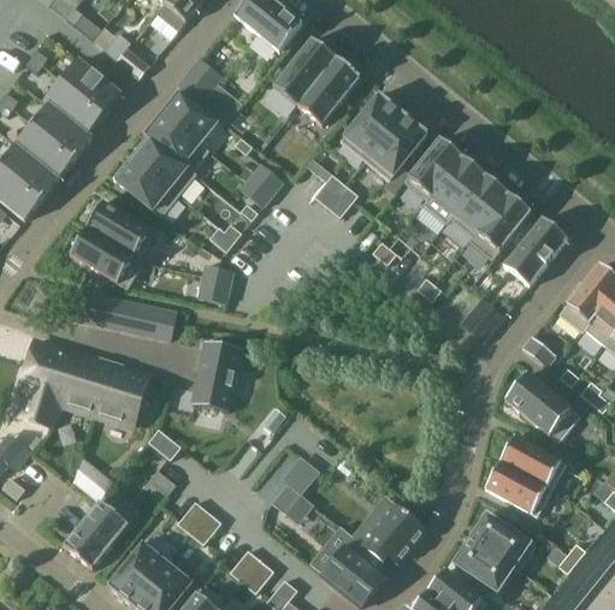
[(157,13),(149,22),(170,39),(177,30),(201,0),(166,0),(164,4),(164,3),(155,12),(157,13)]
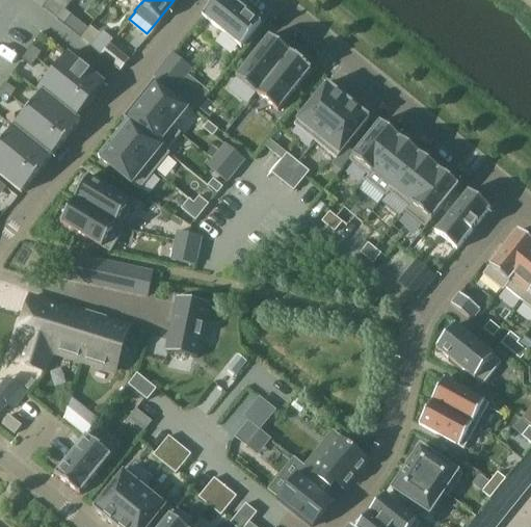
[(211,0),(202,12),(240,44),(261,19),(237,0),(211,0)]
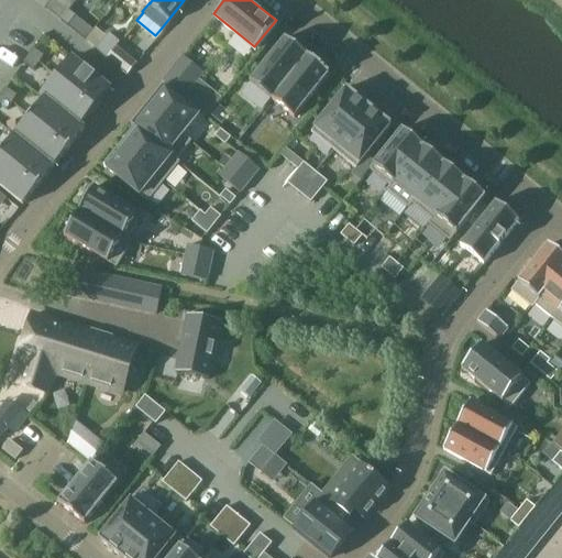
[(61,15),(59,17),(67,22),(67,21),(76,11),(68,6),(61,15)]
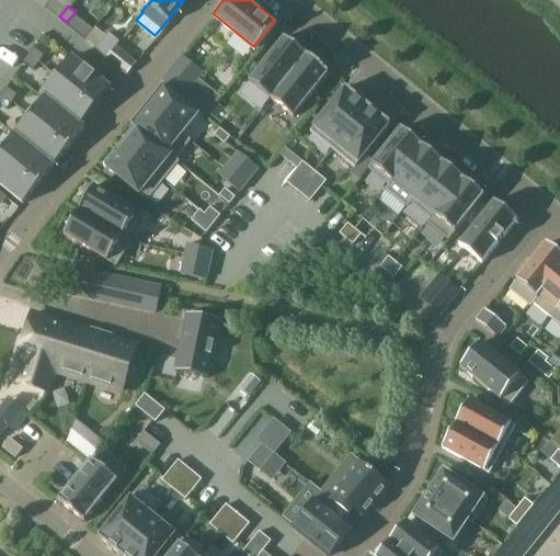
[(107,29),(94,45),(105,55),(115,42),(118,38),(107,29)]
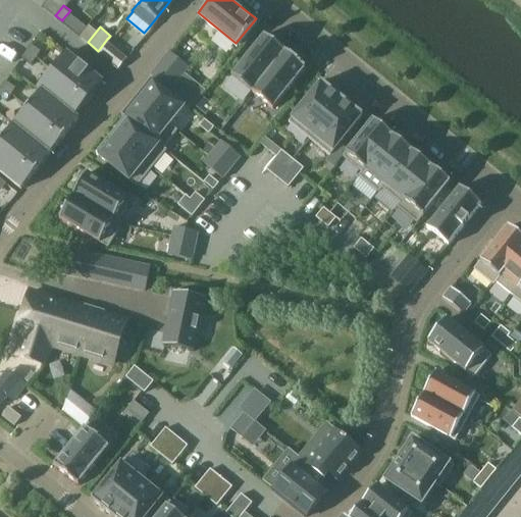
[(263,31),(230,71),(251,89),(283,48),(263,31)]
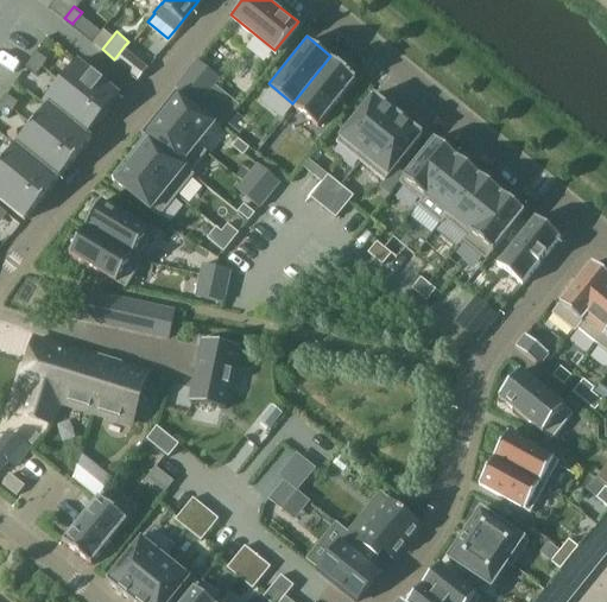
[(125,45),(114,59),(137,77),(147,64),(125,45)]
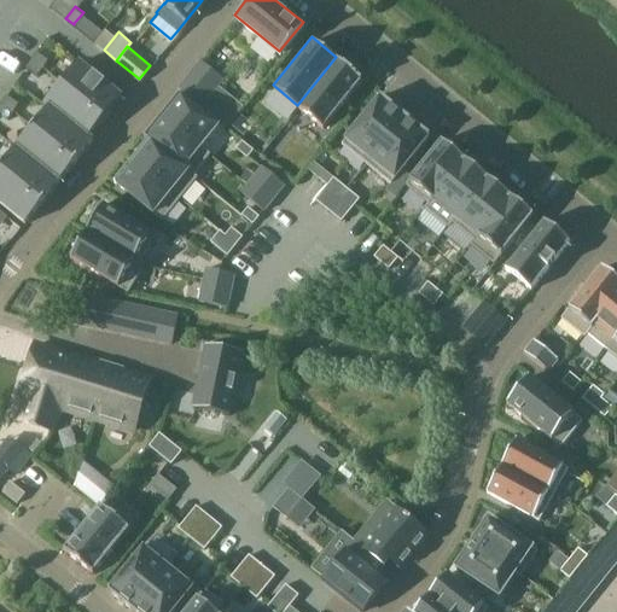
[(35,47),(30,56),(42,64),(47,56),(35,47)]
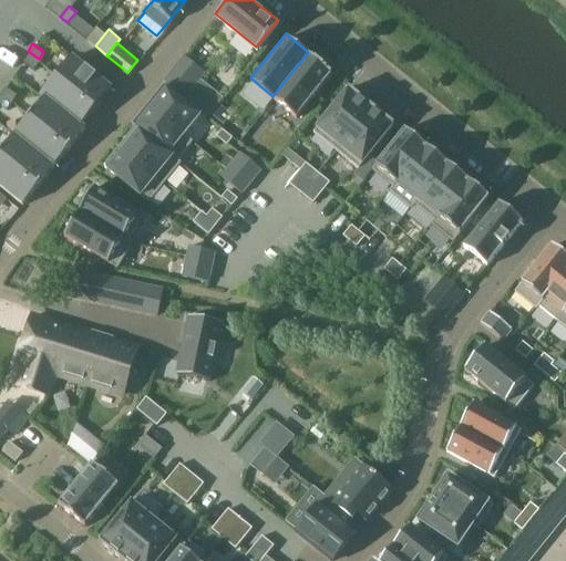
[(28,51),(22,59),(33,66),(39,59),(28,51)]
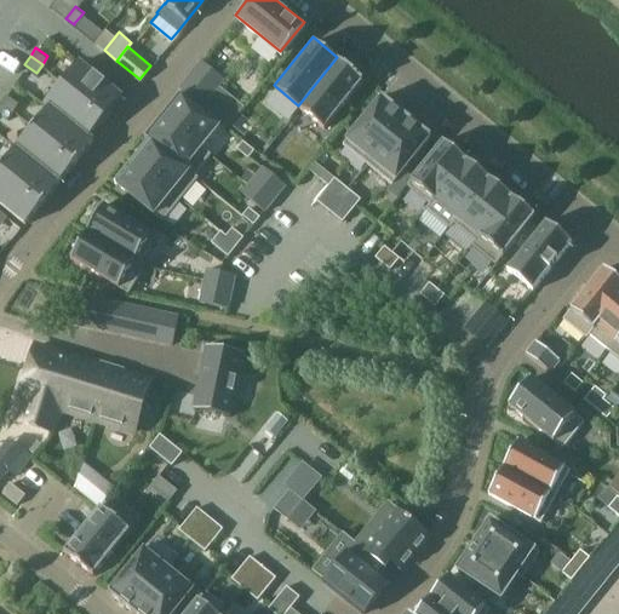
[(337,57),(298,105),(324,125),(362,76),(337,57)]
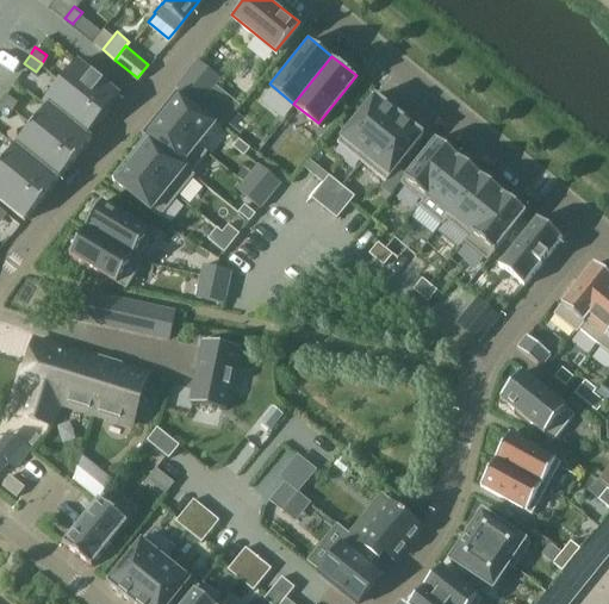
[(76,57),(60,79),(101,112),(119,91),(100,76),(76,57)]
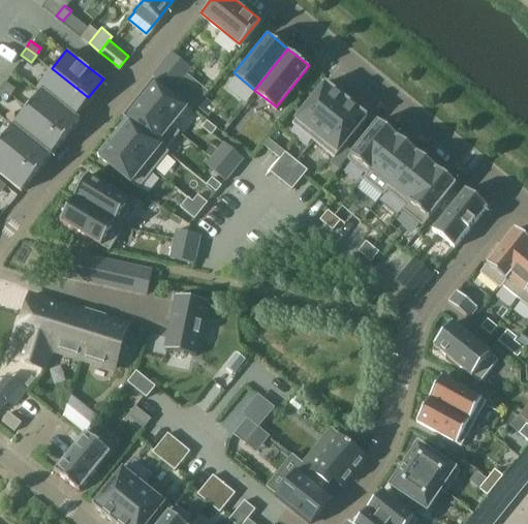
[(161,60),(152,71),(172,87),(181,76),(161,60)]
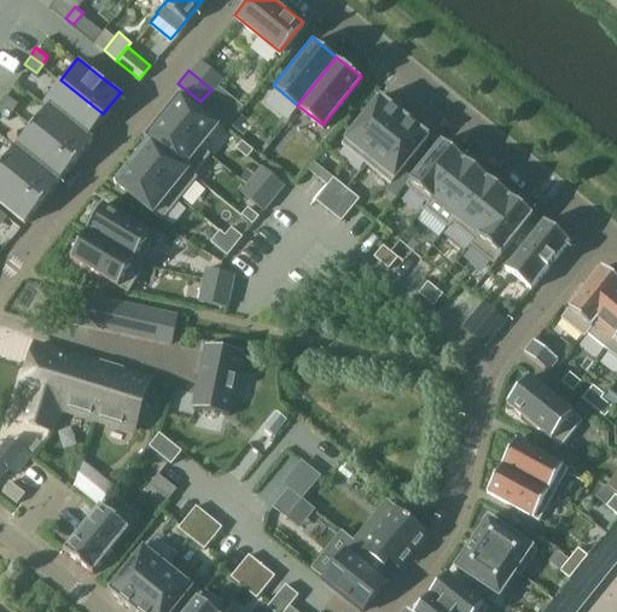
[(60,80),(44,100),(47,104),(48,103),(87,134),(88,133),(103,114),(60,80)]
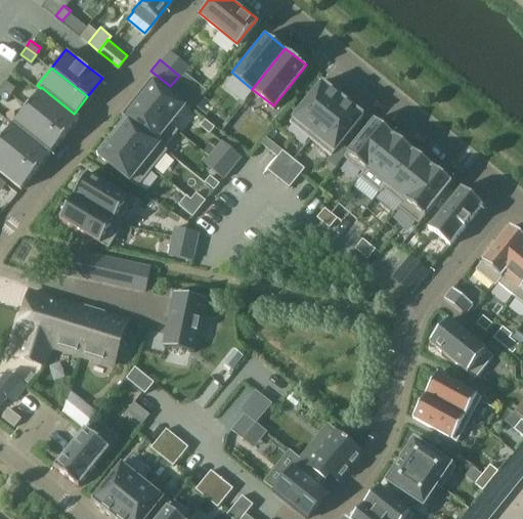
[(151,76),(136,95),(169,122),(170,121),(184,102),(151,76)]
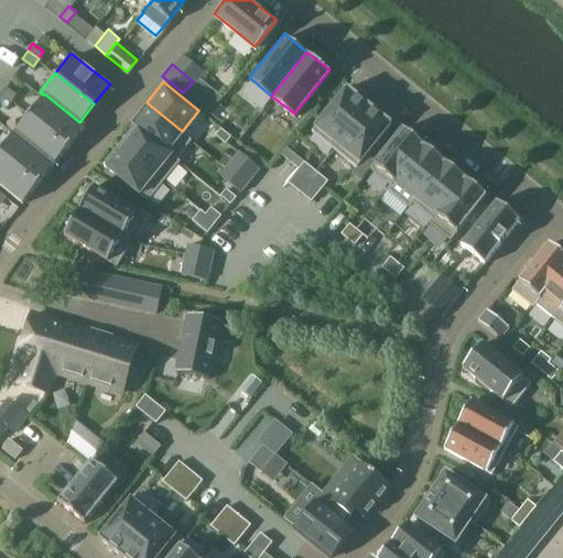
[(6,84),(0,90),(11,98),(17,90),(6,84)]
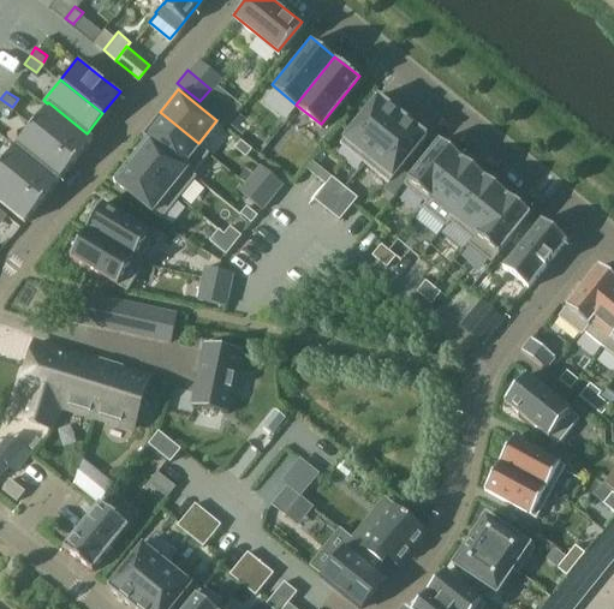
[(377,91),(339,139),(363,159),(403,111),(377,91)]
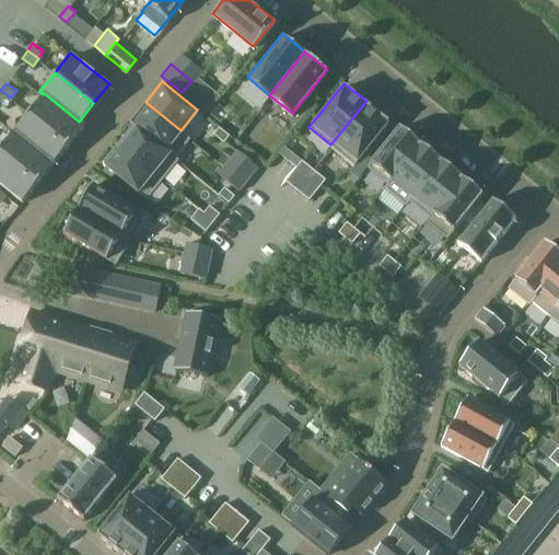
[(0,90),(0,101),(7,105),(11,97),(0,90)]
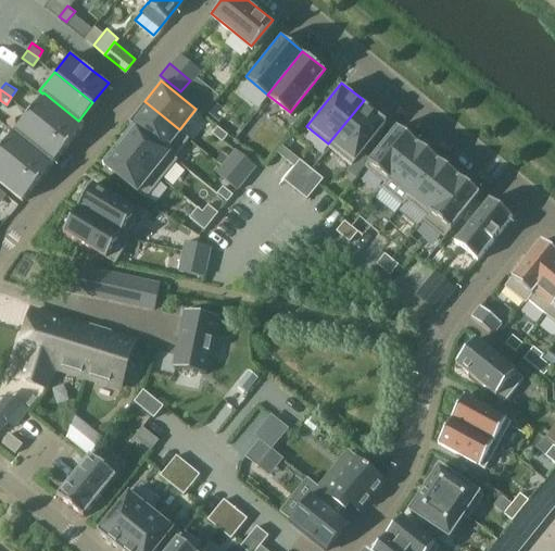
[(42,94),(28,111),(67,142),(83,123),(79,120),(78,121),(43,92),(42,94)]
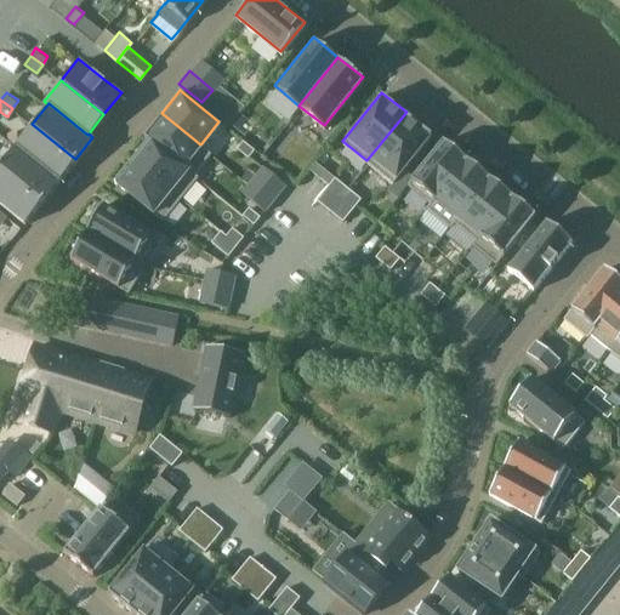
[(407,112),(367,160),(392,181),(431,132),(407,112)]
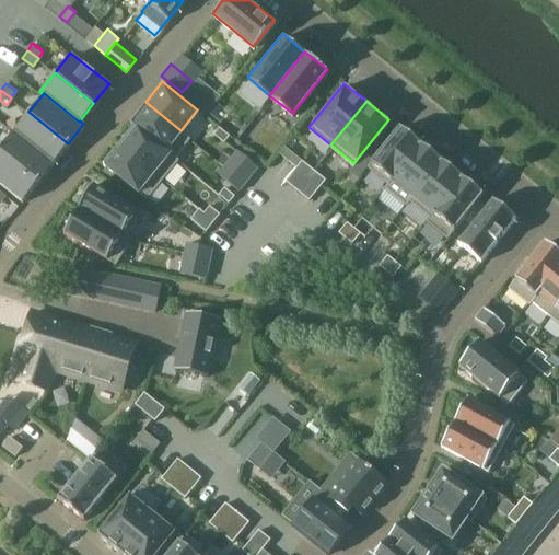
[(146,102),(129,122),(134,124),(134,123),(174,155),(175,154),(189,136),(182,129),(181,130),(146,102)]
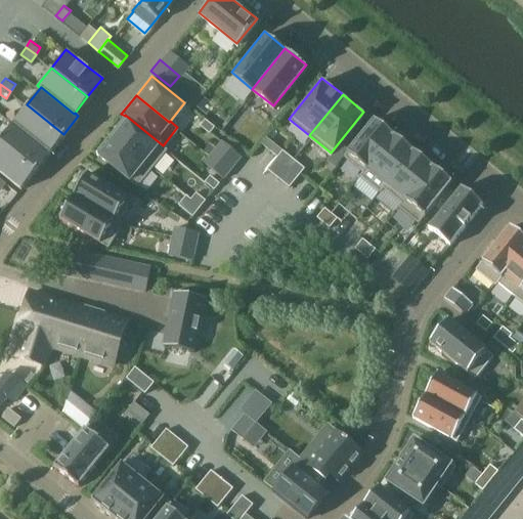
[(27,104),(12,122),(49,150),(63,134),(27,104)]
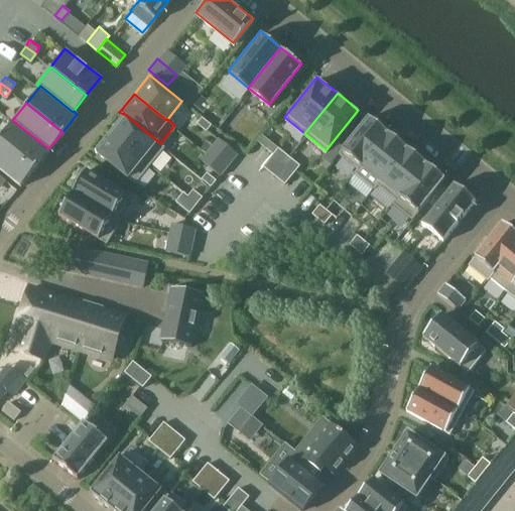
[(123,114),(110,130),(150,162),(164,144),(161,142),(160,143),(123,113),(123,114)]
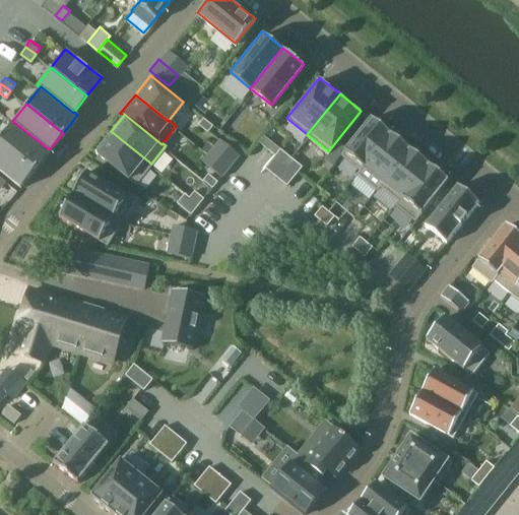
[(203,115),(197,122),(207,129),(208,127),(212,123),(203,115)]
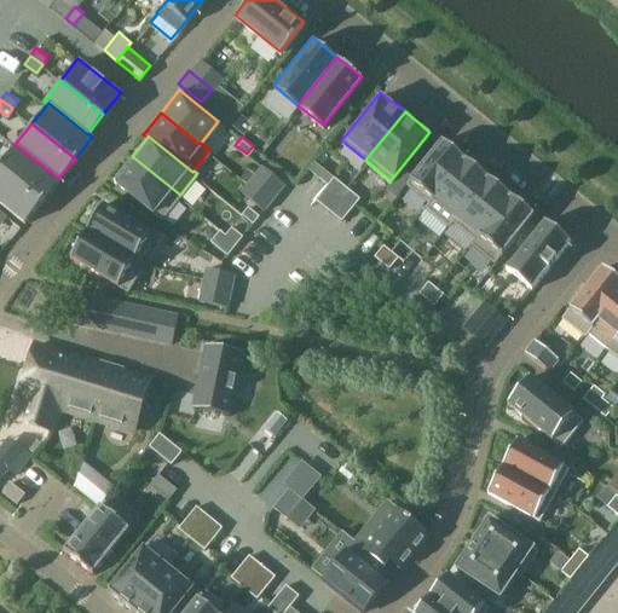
[(442,137),(405,181),(428,200),(428,201),(465,156),(442,137)]
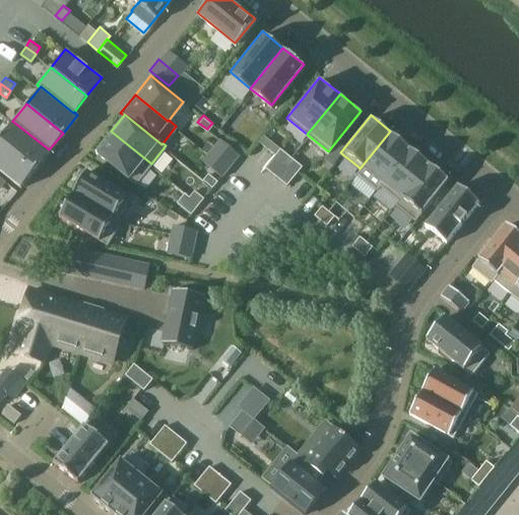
[(12,121),(0,136),(0,138),(35,167),(49,149),(12,121)]
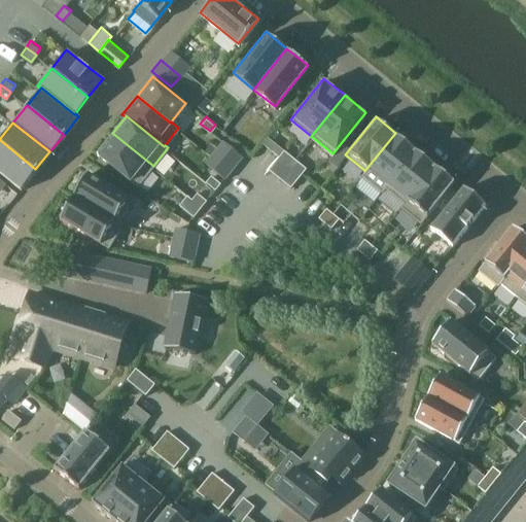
[(112,133),(97,152),(137,185),(153,166),(112,133)]
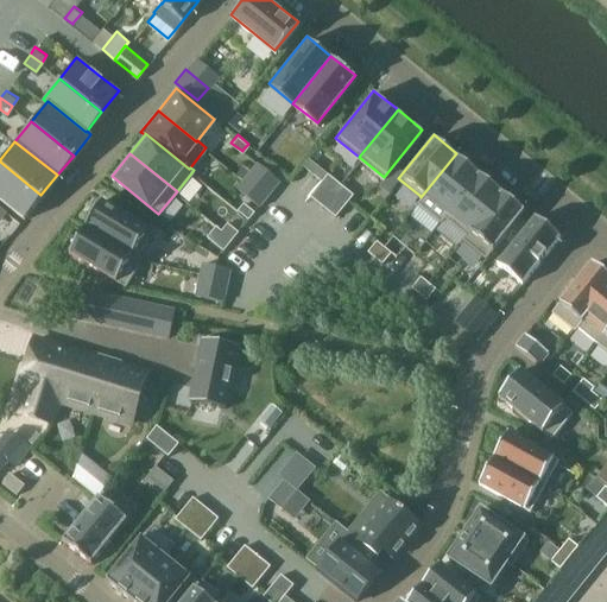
[(421,196),(417,201),(441,220),(444,215),(443,215),(479,171),(456,153),(421,197),(421,196)]
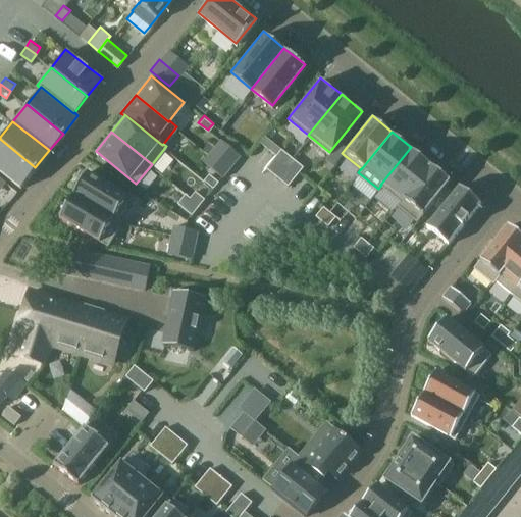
[(220,137),(212,148),(230,163),(240,153),(220,137)]
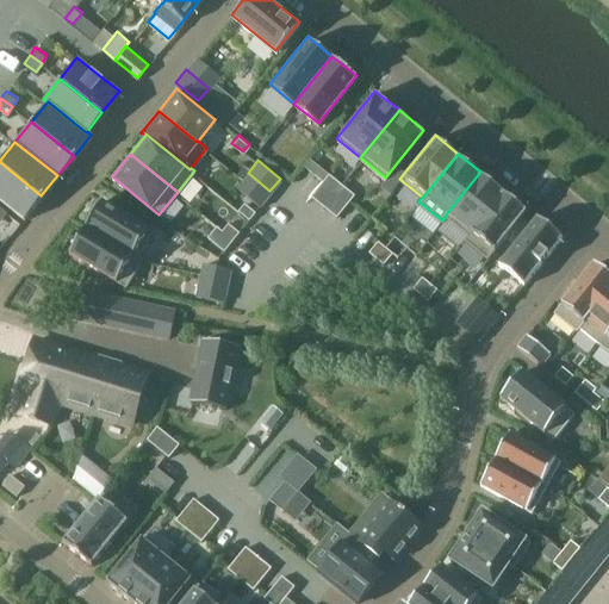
[(0,198),(24,217),(41,195),(0,162),(0,198)]
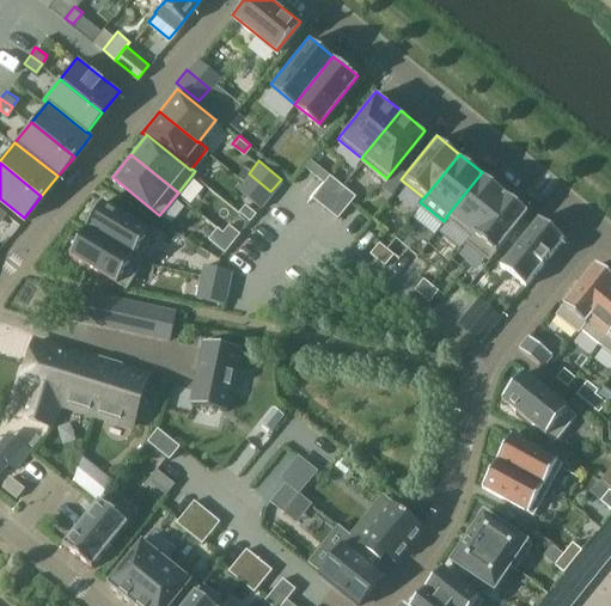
[(329,172),(311,194),(324,204),(342,182),(329,172)]
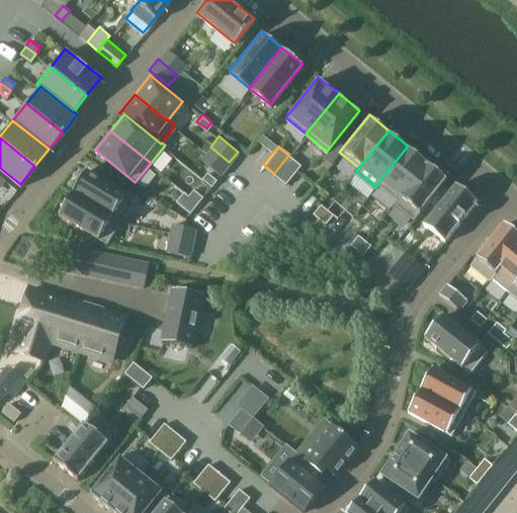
[(408,146),(377,183),(378,183),(396,197),(397,198),(426,161),(408,146)]
